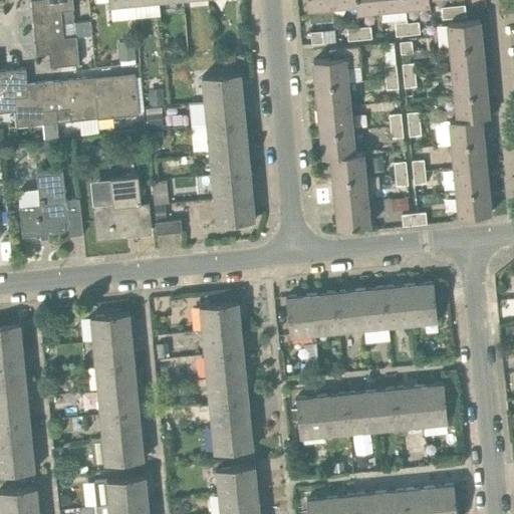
[(31,0),(34,27),(63,24),(62,11),(74,9),(72,0),(31,0)]
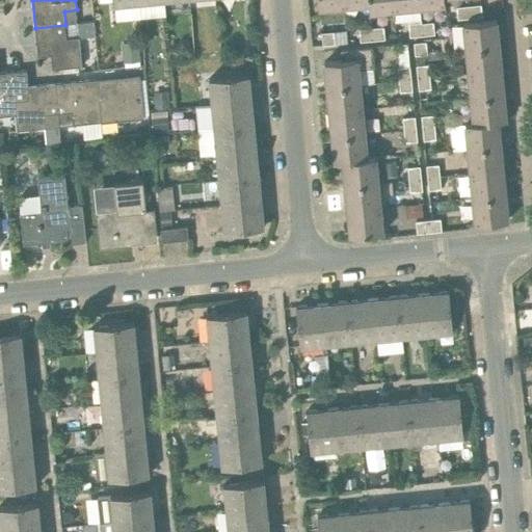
[(346,7),(344,0),(318,0),(320,9),(346,7)]
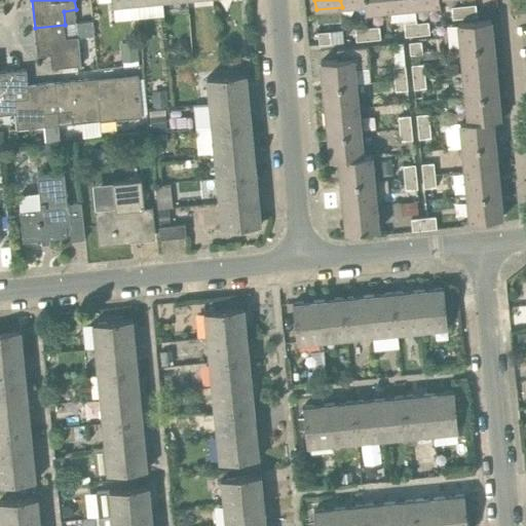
[(391,10),(389,0),(366,0),(366,4),(365,4),(366,12),(391,10)]
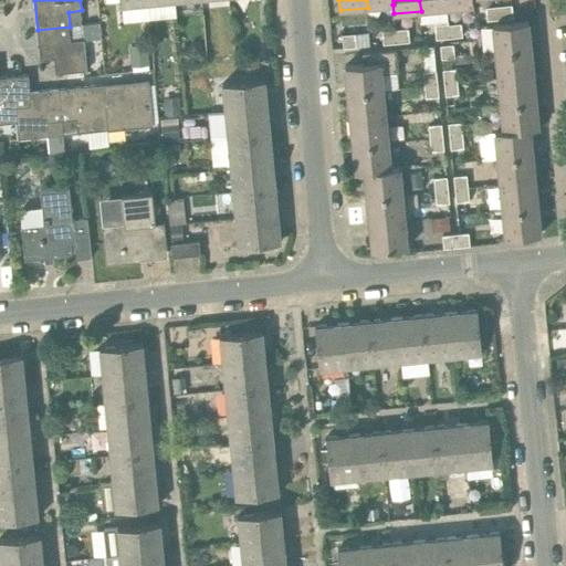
[(448,8),(446,0),(419,0),(421,11),(448,8)]
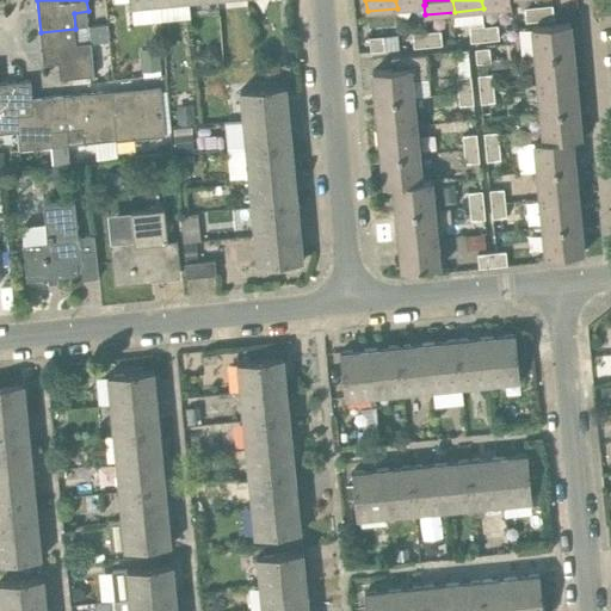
[(526,23),(555,20),(554,6),(525,8),(526,23)]
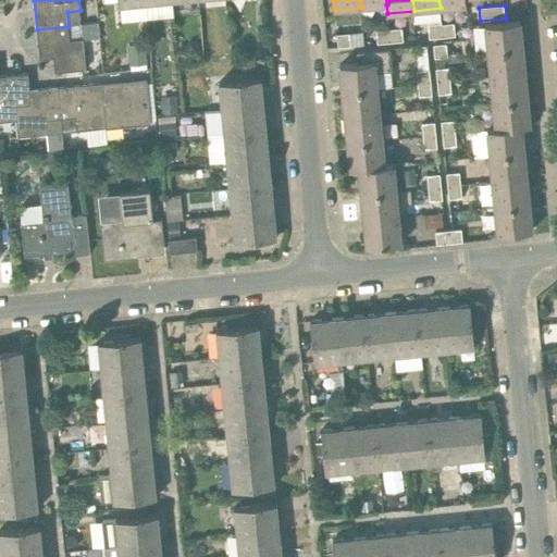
[(485,25),(489,51),(523,48),(520,21),(485,25)]
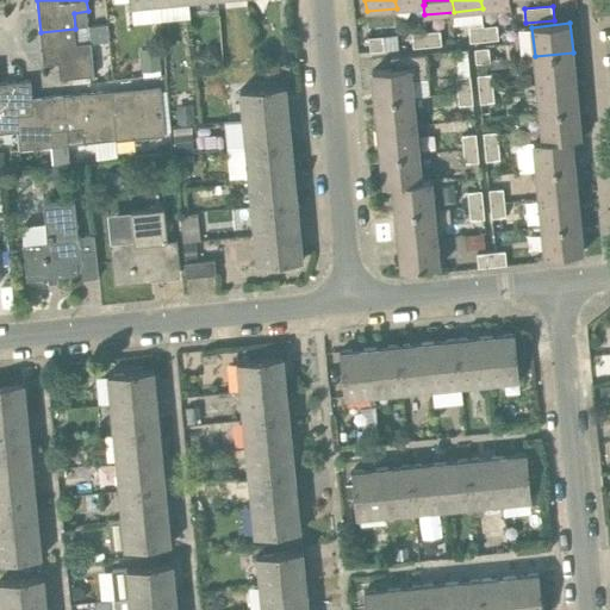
[(484,27),(485,41),(499,39),(498,25),(484,27)]
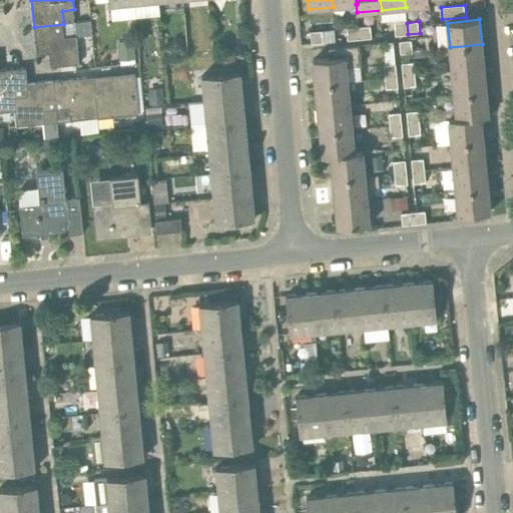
[(408,34),(407,23),(395,24),(396,35),(408,34)]
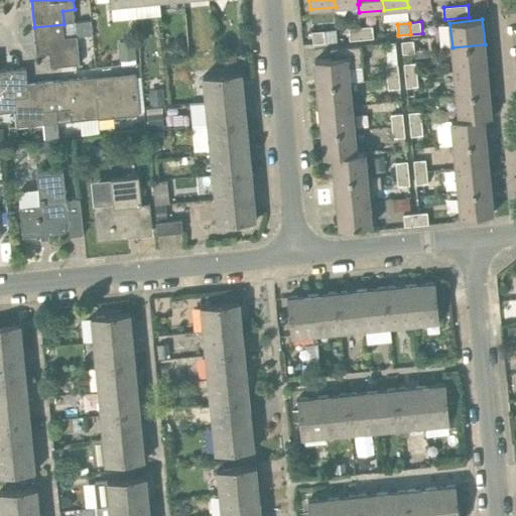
[(63,24),(34,27),(36,54),(49,53),(51,67),(80,65),(77,35),(65,37),(63,24)]
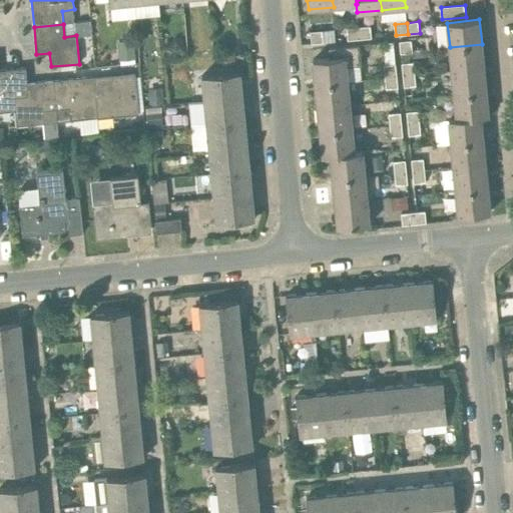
[(358,27),(360,38),(371,37),(370,26),(358,27)]
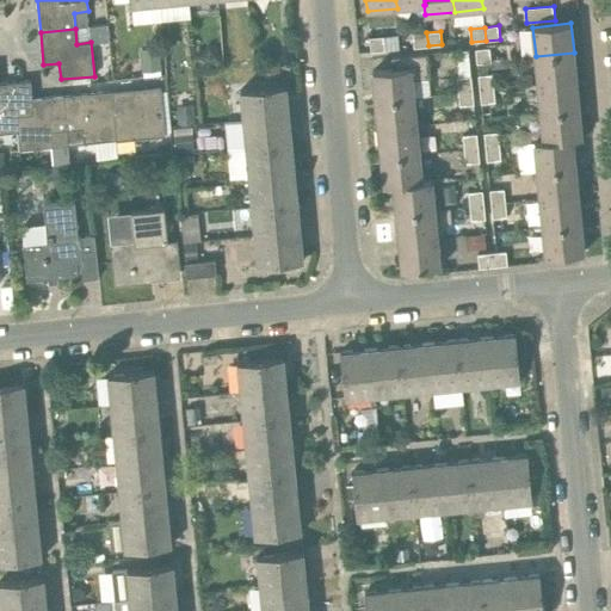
[(429,45),(426,32),(413,34),(414,48),(429,45)]
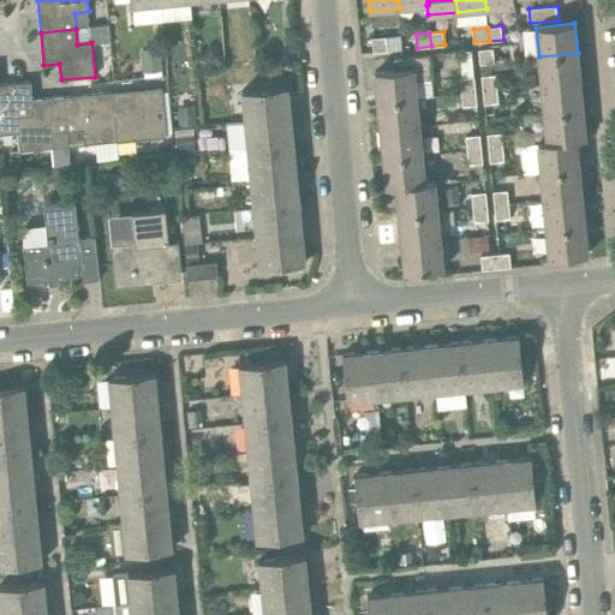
[(374,53),(388,52),(387,37),(372,39),(374,53)]
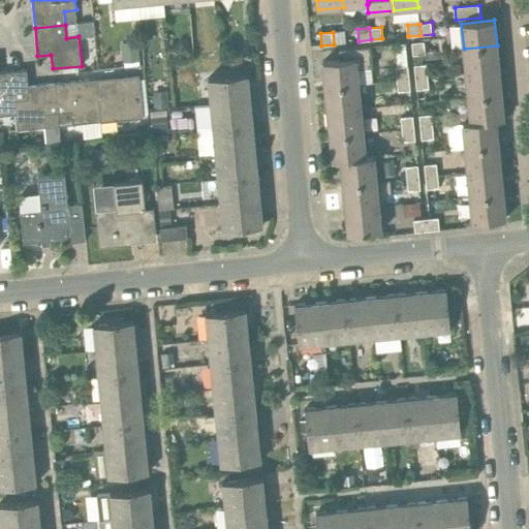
[(121,44),(127,61),(141,56),(136,44),(134,39),(121,44)]
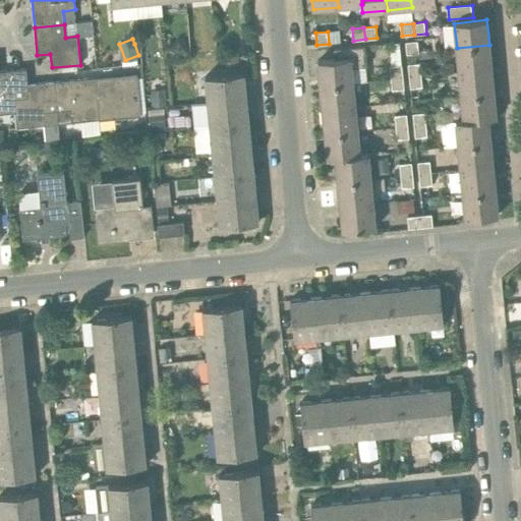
[(407,54),(419,53),(418,41),(406,42),(407,54)]
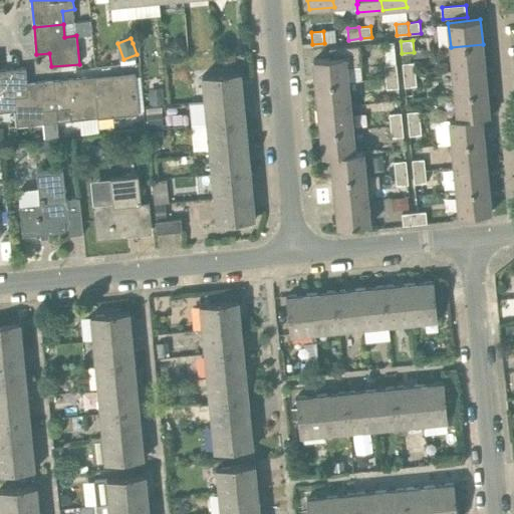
[(139,41),(133,43),(137,54),(123,59),(125,64),(139,59),(139,41)]
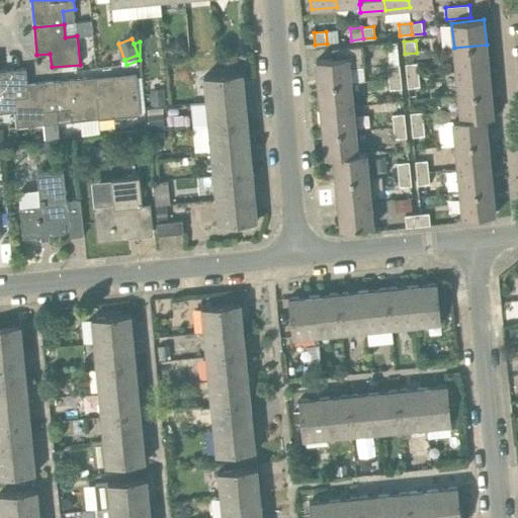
[(398,41),(386,42),(390,66),(400,65),(398,41)]
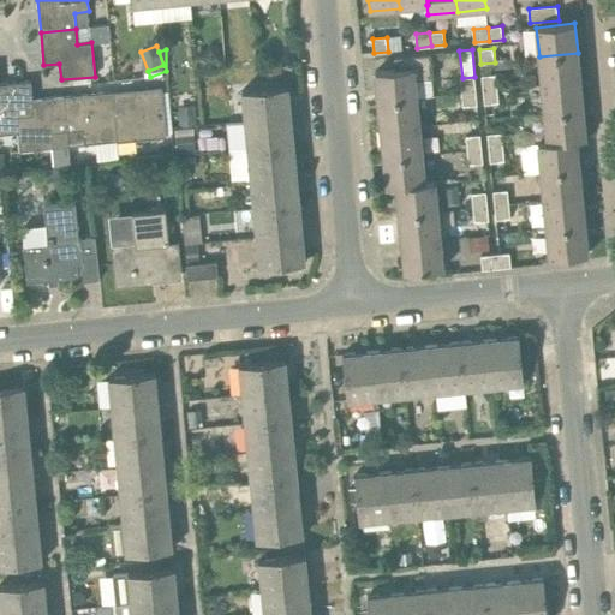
[(578,53),(539,57),(542,85),(580,82),(578,53)]
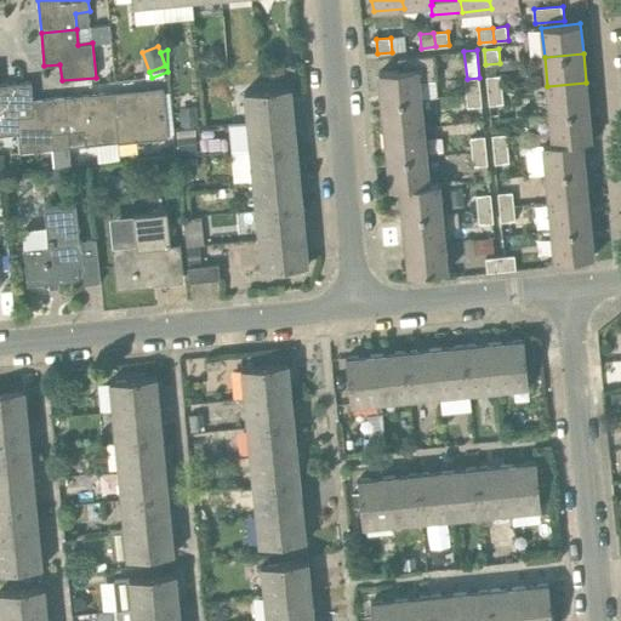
[(382,103),(420,100),(419,81),(438,79),(436,56),(397,60),(398,70),(379,73),(382,103)]
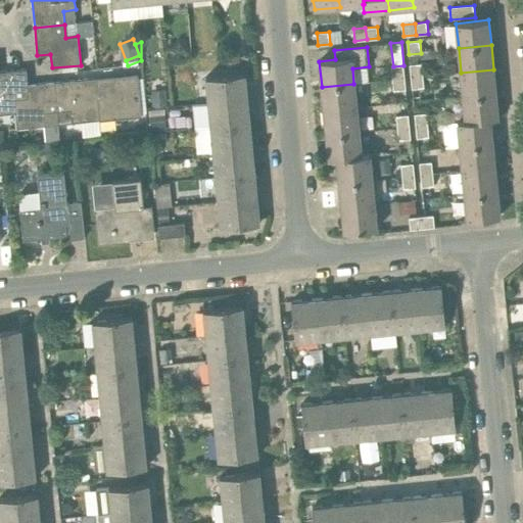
[(239,56),(228,57),(229,68),(240,67),(239,56)]
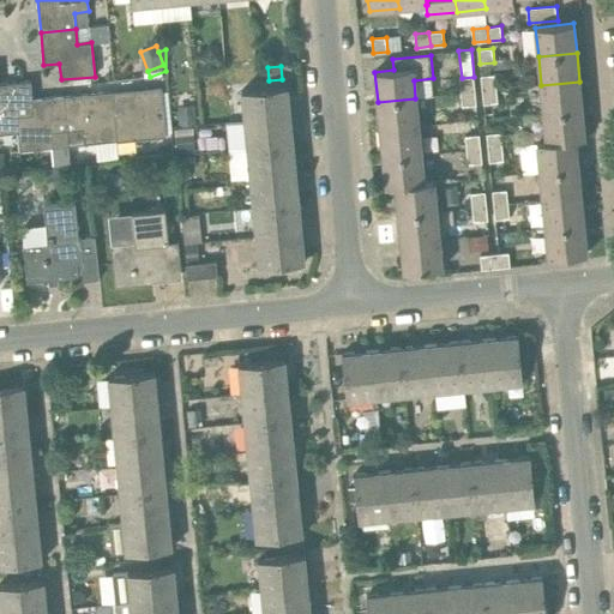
[(482,89),(497,88),(494,74),(481,76),(482,89)]
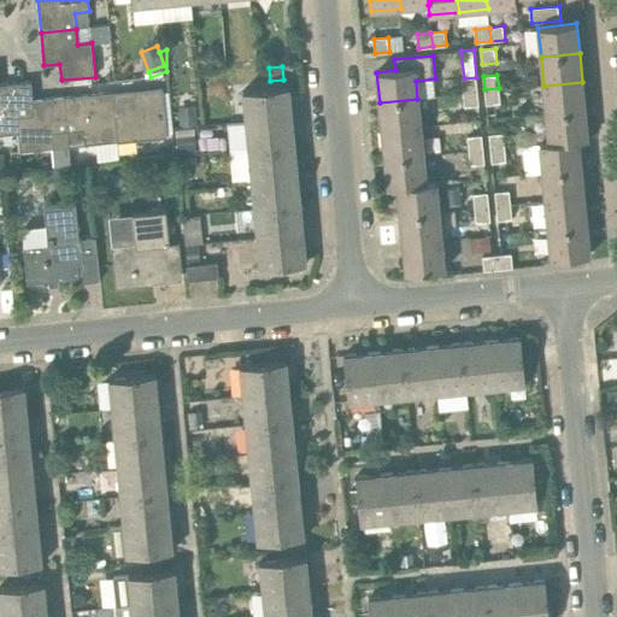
[(463,78),(463,93),(477,92),(476,77),(464,78),(463,78)]
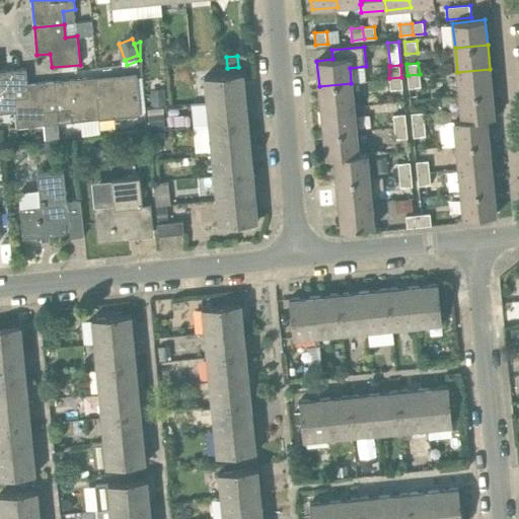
[(0,85),(0,113),(15,112),(14,99),(27,97),(25,86),(26,84),(25,69),(2,72),(3,85),(0,85)]
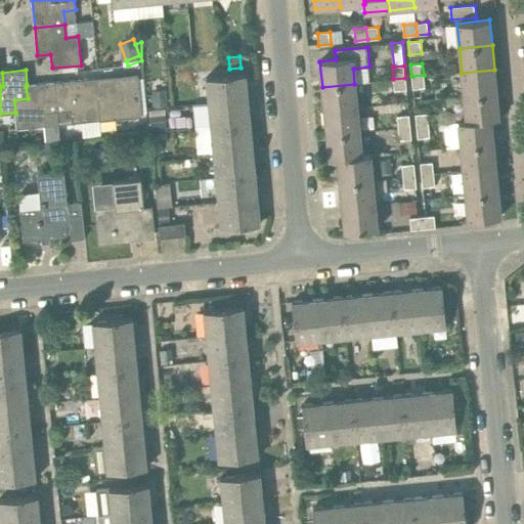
[(494,70),(462,73),(465,97),(496,94),(494,70)]
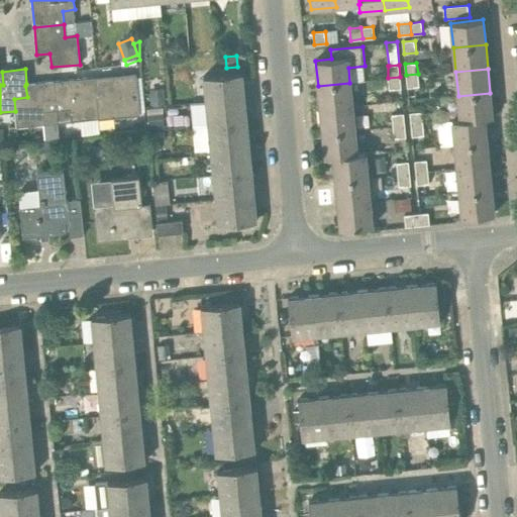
[(204,77),(206,102),(244,99),(242,73),(204,77)]
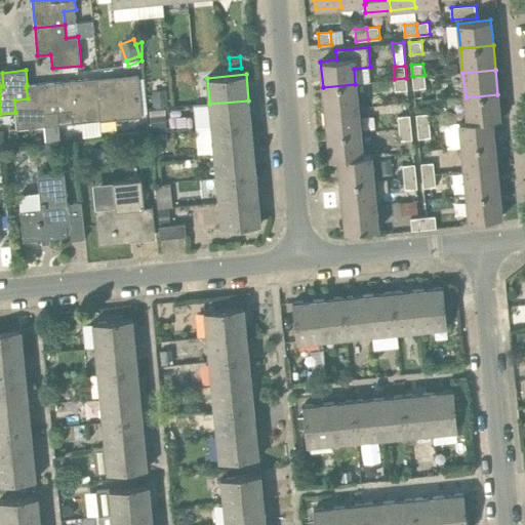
[(96,79),(101,121),(142,117),(140,105),(137,75),(110,78),(96,79)]
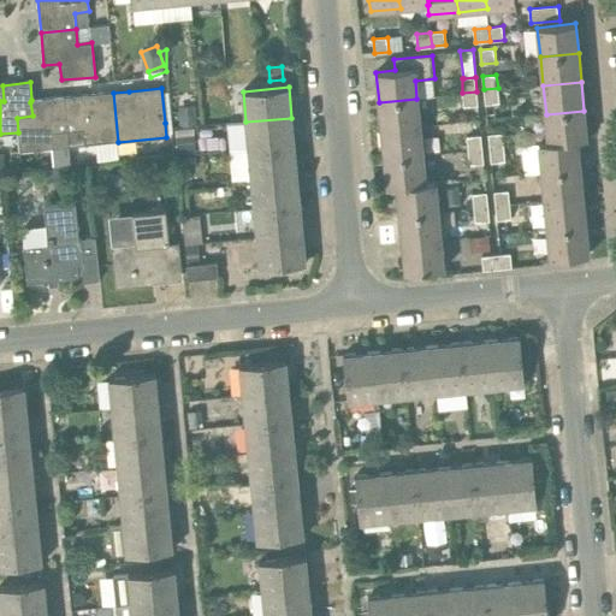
[(499,101),(498,88),(484,89),(485,104),(499,101)]
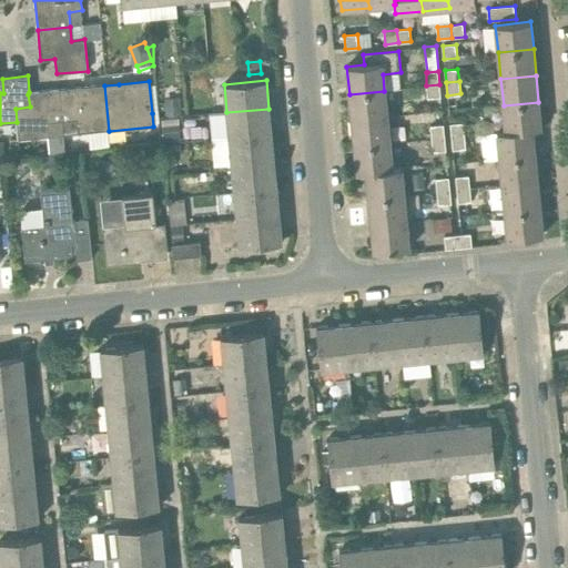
[(439,84),(426,85),(427,98),(440,98),(439,84)]
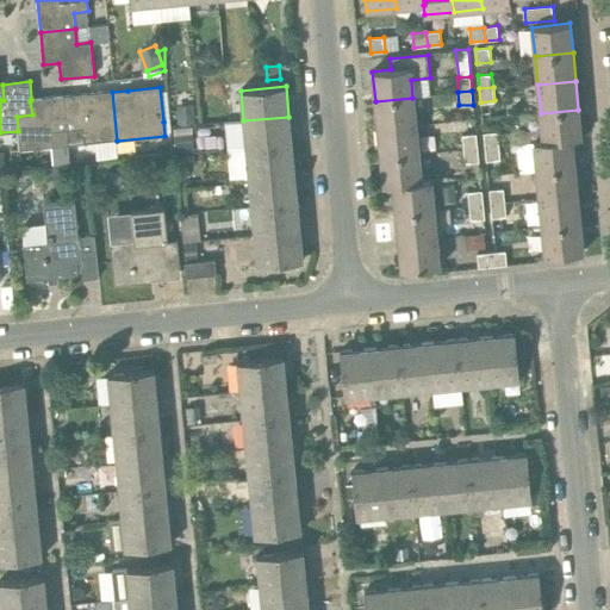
[(63,97),(68,145),(117,141),(112,92),(97,93),(63,97)]
